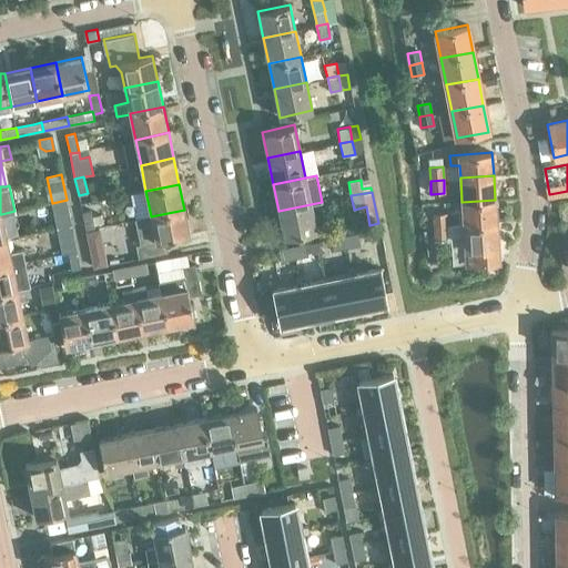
[(72,225),(67,200),(52,203),(57,229),(72,225)]
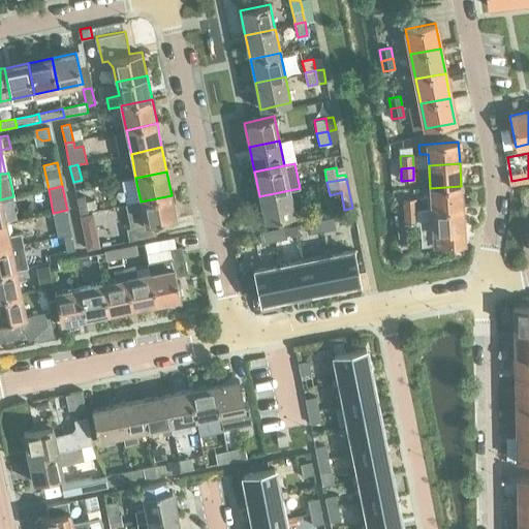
[(462,208),(461,186),(430,188),(419,189),(421,197),(431,197),(431,209),(431,210),(462,208)]
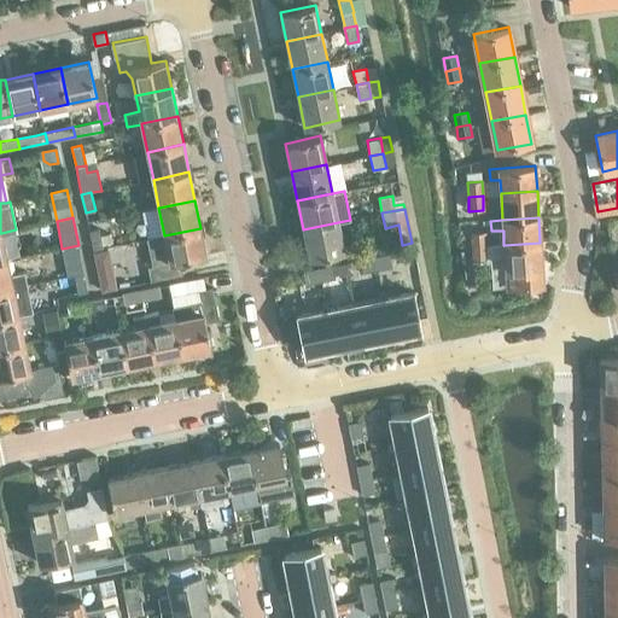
[(344,251),(338,222),(303,229),(309,258),(344,251)]
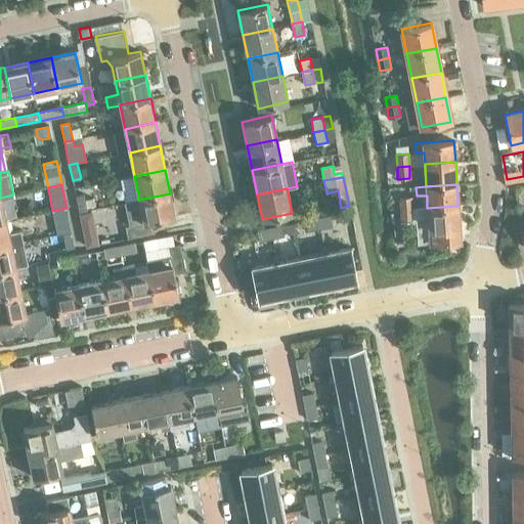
[(79,212),(87,211),(84,193),(76,195),(79,212)]
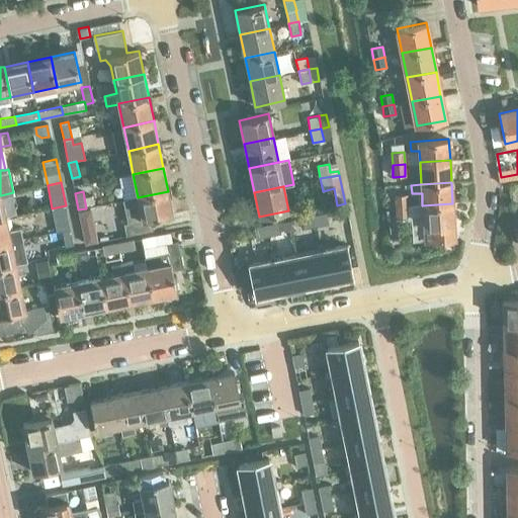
[(173,214),(168,191),(138,197),(143,220),(123,224),(126,236),(153,231),(151,219),(173,214)]
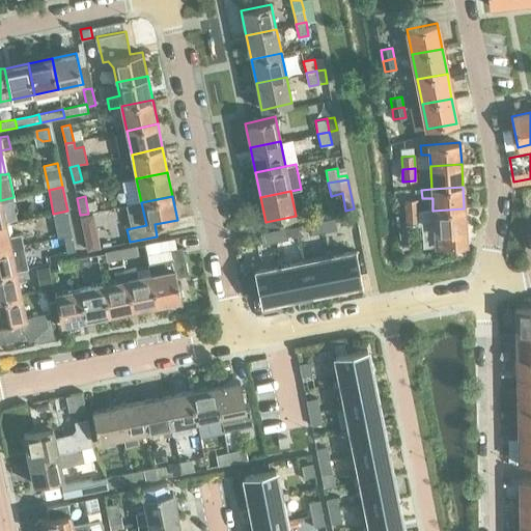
[(404,199),(404,212),(418,211),(417,198),(404,199)]
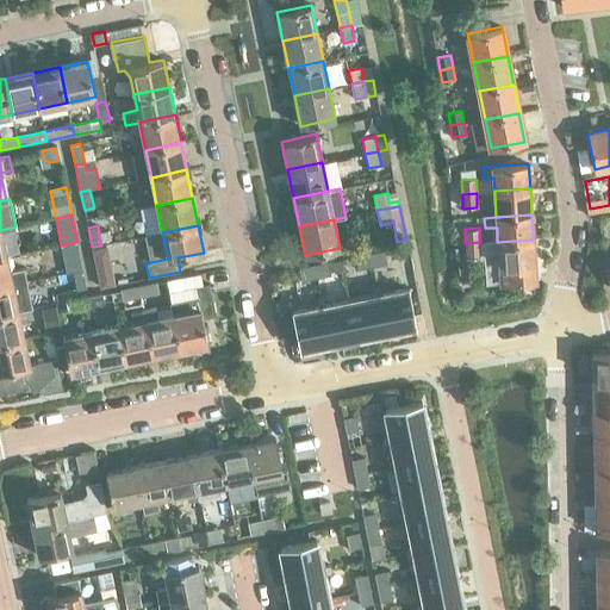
[(480,242),(465,243),(466,259),(480,257),(498,251),(500,284),(536,281),(533,240),(497,242),(497,241),(480,242)]
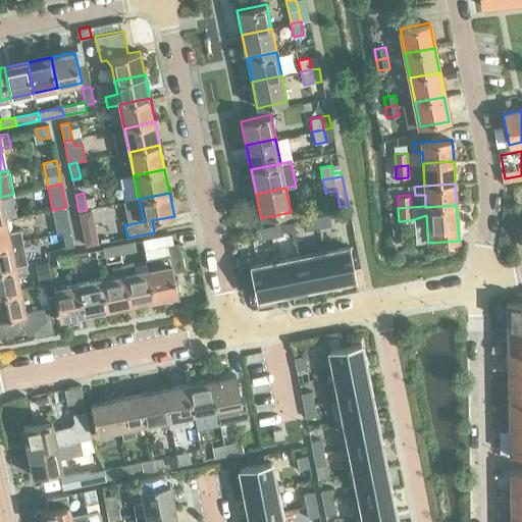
[(62,231),(70,229),(66,207),(52,210),(57,232),(62,231)]
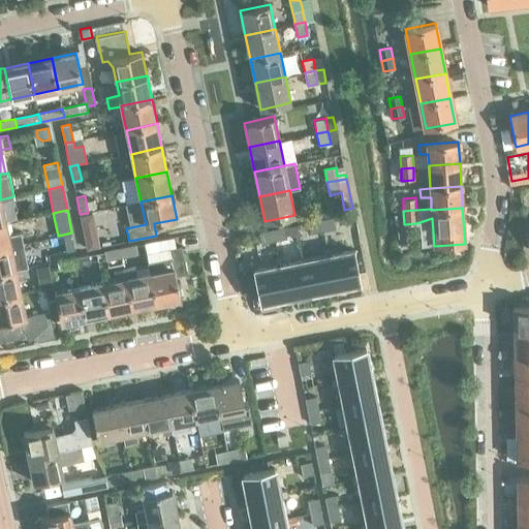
[(334,218),(321,220),(323,231),(336,229),(334,218)]
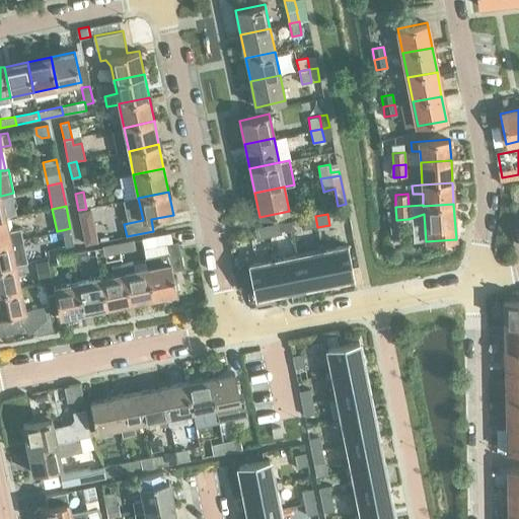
[(305,230),(317,227),(315,216),(302,219),(305,230)]
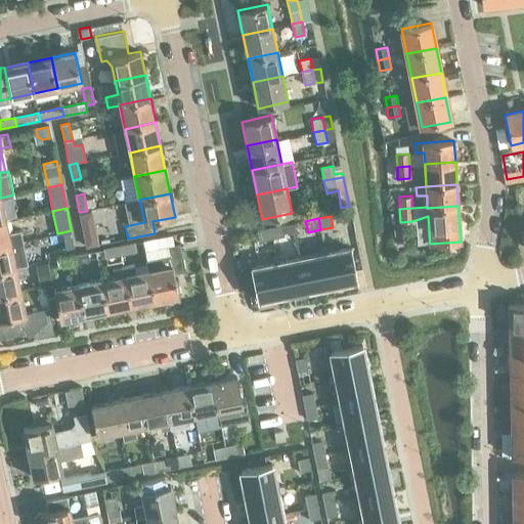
[(8,232),(6,220),(0,221),(0,246),(23,241),(20,230),(8,232)]
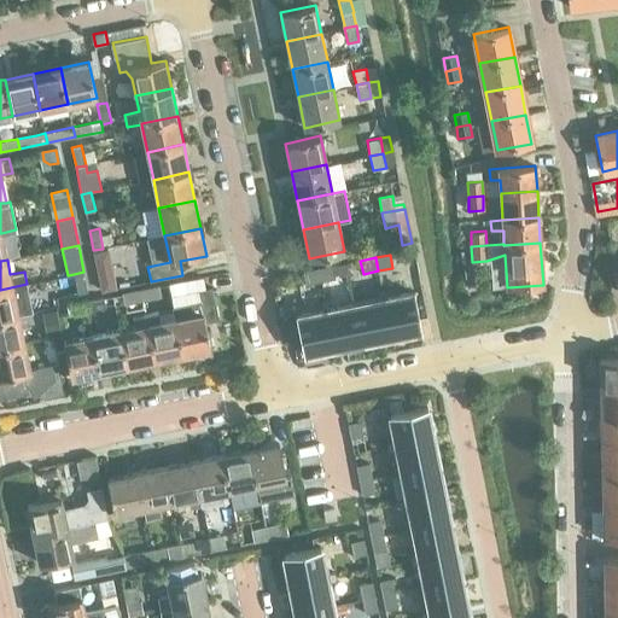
[(332,266),(318,269),(320,281),(336,279),(332,266)]
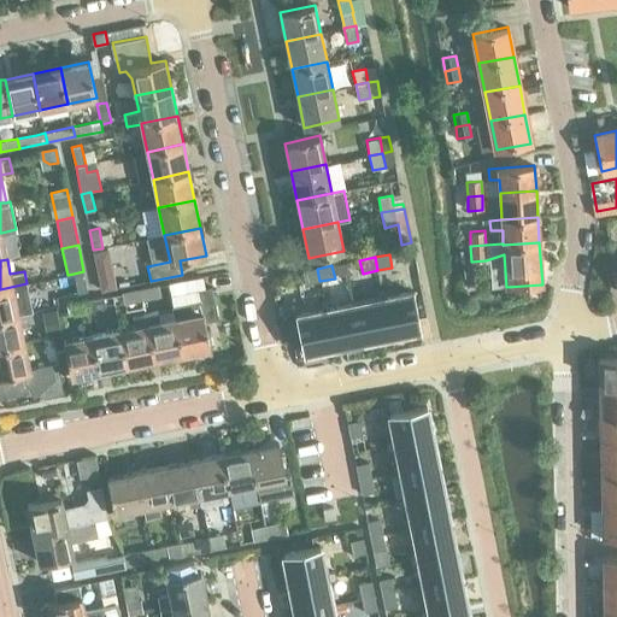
[(305,285),(319,281),(317,269),(303,271),(305,285)]
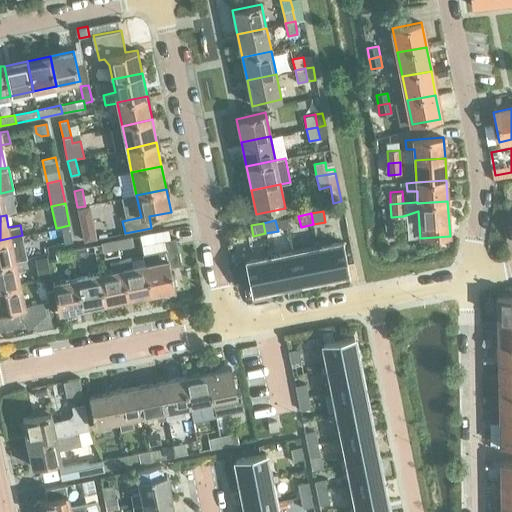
[(73,242),(69,225),(61,227),(64,243),(73,242)]
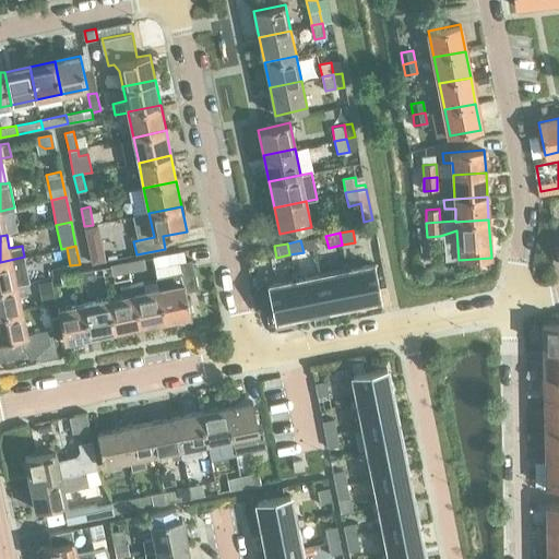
[(183,251),(152,258),(156,278),(181,273),(179,263),(186,262),(183,251)]
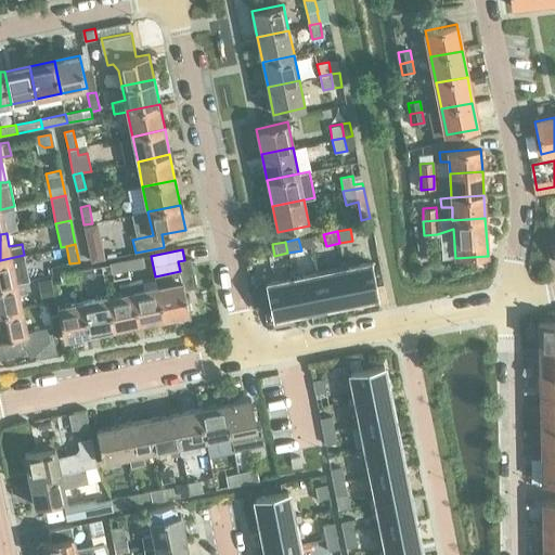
[(0,285),(16,282),(28,280),(24,255),(0,260),(0,285)]
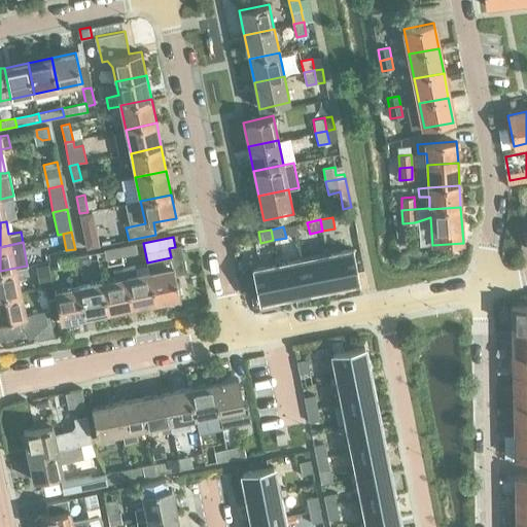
[(136,244),(119,247),(121,256),(138,253),(136,244)]
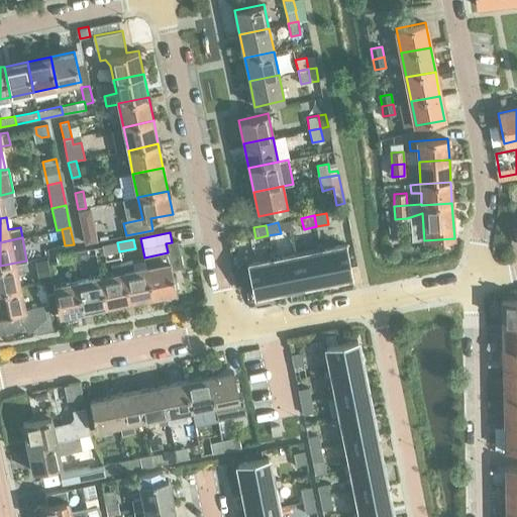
[(144,257),(145,267),(146,267),(153,297),(177,292),(172,270),(183,268),(178,240),(172,242),(166,243),(168,252),(144,257)]
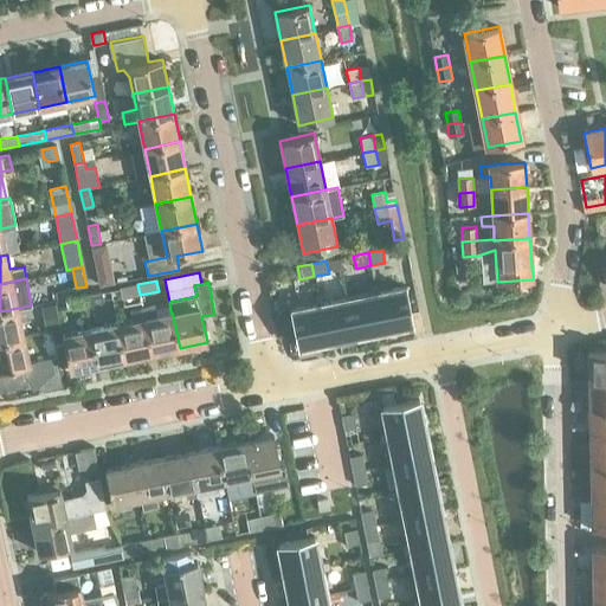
[(122,298),(140,295),(137,284),(120,288),(122,298)]
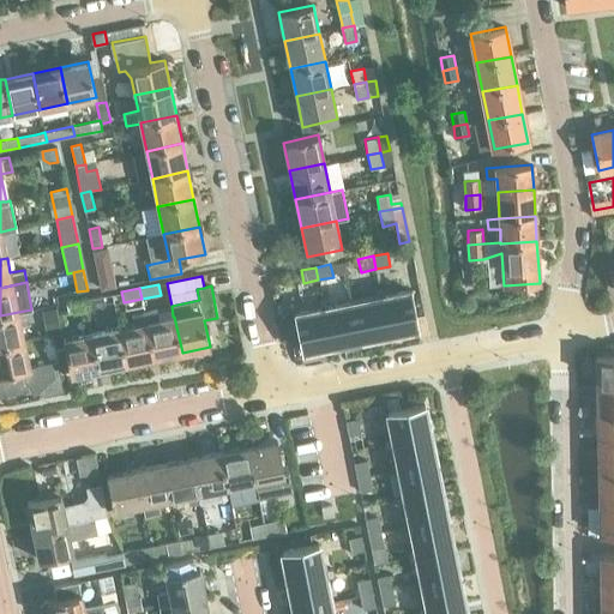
[(410,292),(381,298),(387,332),(416,326),(410,292)]
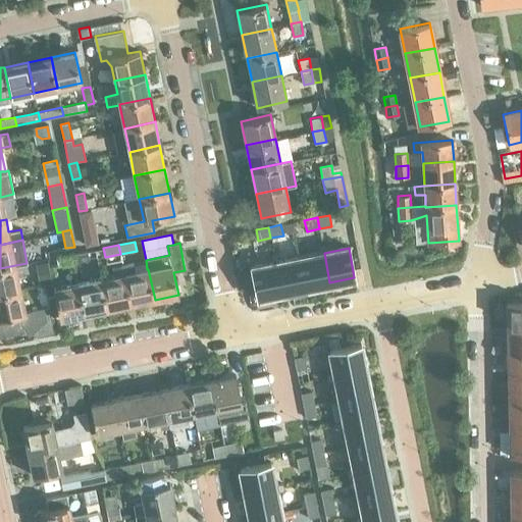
[(90,260),(88,251),(71,255),(73,263),(90,260)]
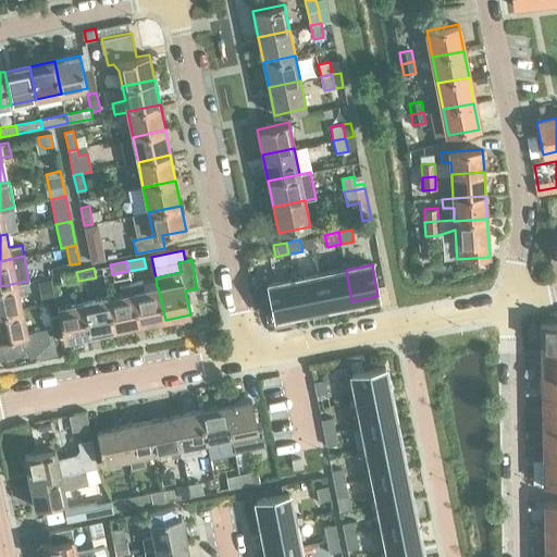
[(326,307),(351,301),(346,270),(320,275),(326,307)]
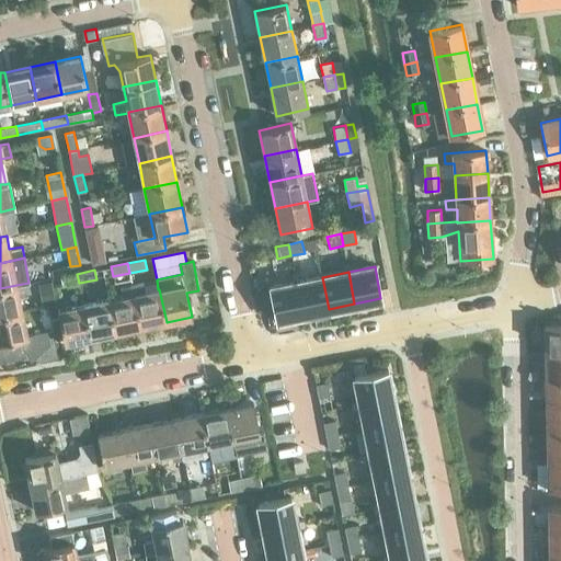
[(322,277),(296,283),(302,315),(329,309),(322,277)]
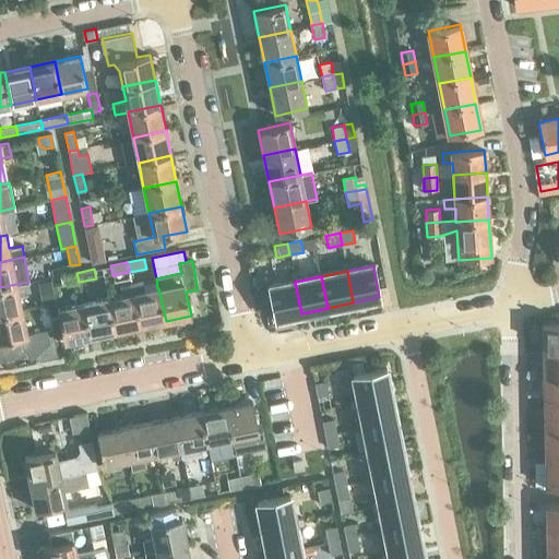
[(52,281),(37,284),(43,307),(57,304),(52,281)]
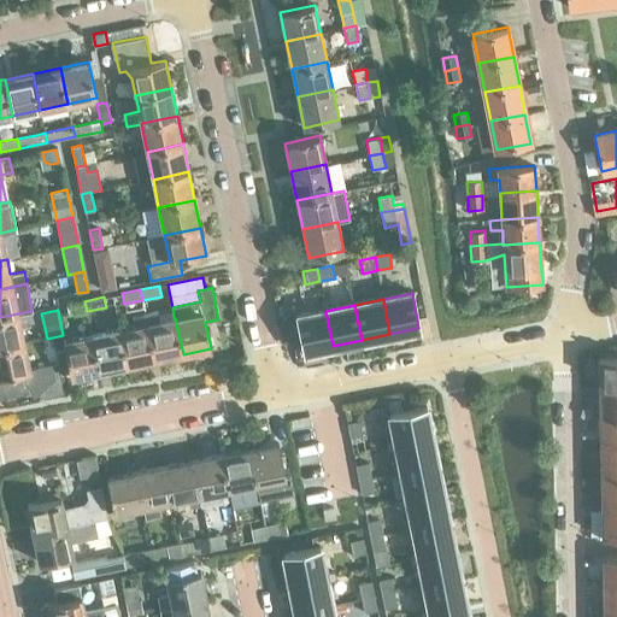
[(304,351),(333,346),(325,311),(297,316),(304,351)]
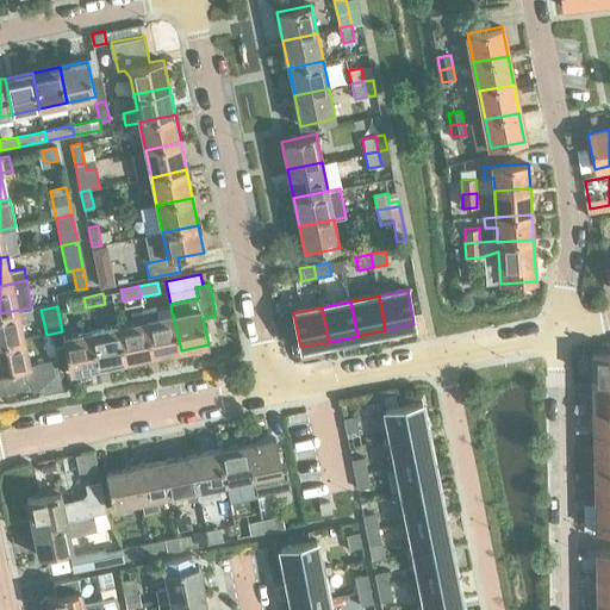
[(156,309),(144,311),(153,356),(162,354),(166,358),(179,355),(180,350),(181,350),(173,315),(172,315),(159,317),(156,309)]
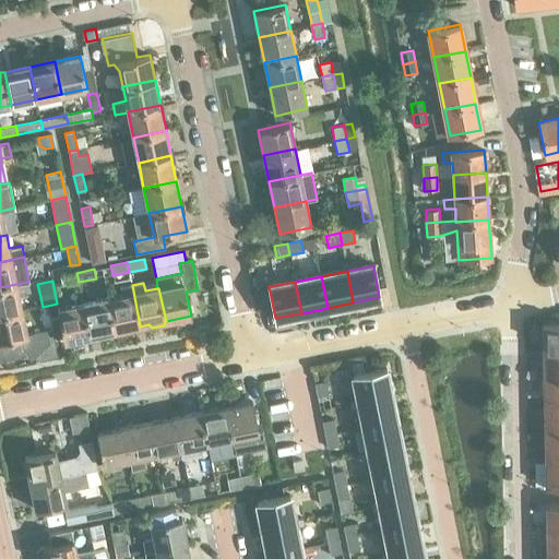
[(0,313),(22,310),(16,284),(0,287),(0,313)]
